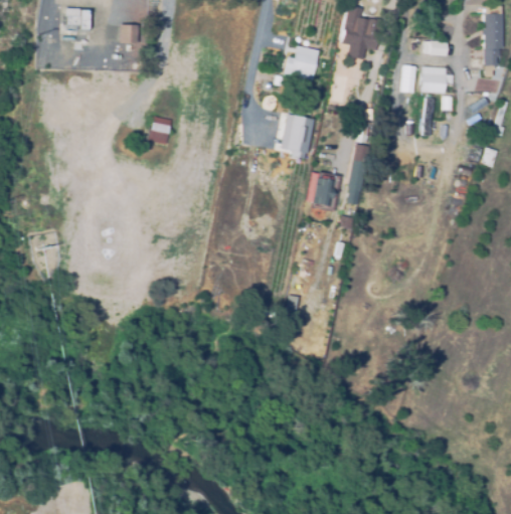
[(376,49),(344,43),(351,6),(363,8),(360,24),(367,25),(367,28),(380,31),(376,49)]
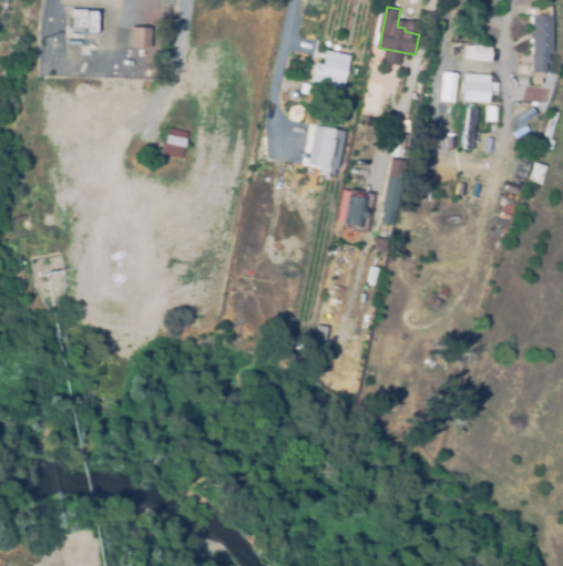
[(553,8),(554,53),(549,53),(550,62),(546,63),(546,73),(532,73),(532,9),(553,8)]
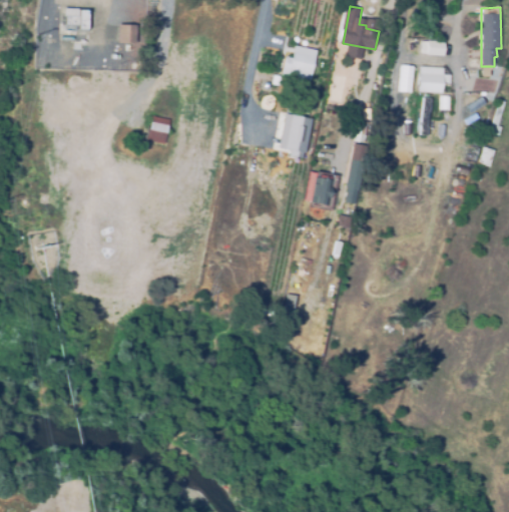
[(88,29),(81,29),(82,25),(68,23),(68,16),(66,16),(66,8),(89,10),(88,29)]
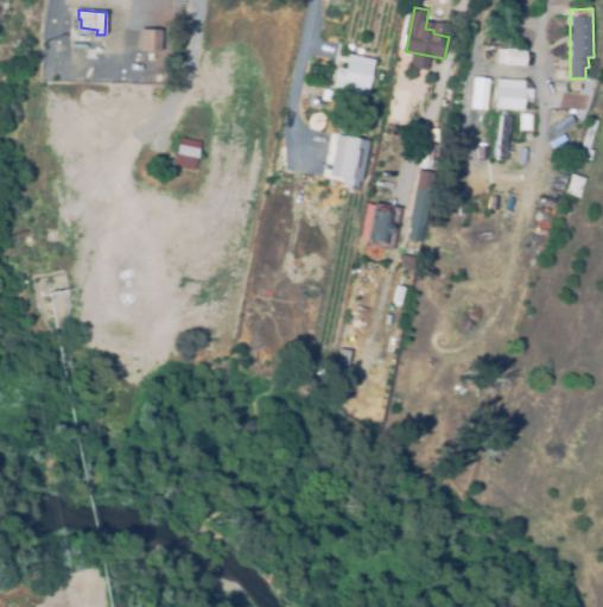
[(163,50),(141,50),(141,30),(163,30),(163,50)]
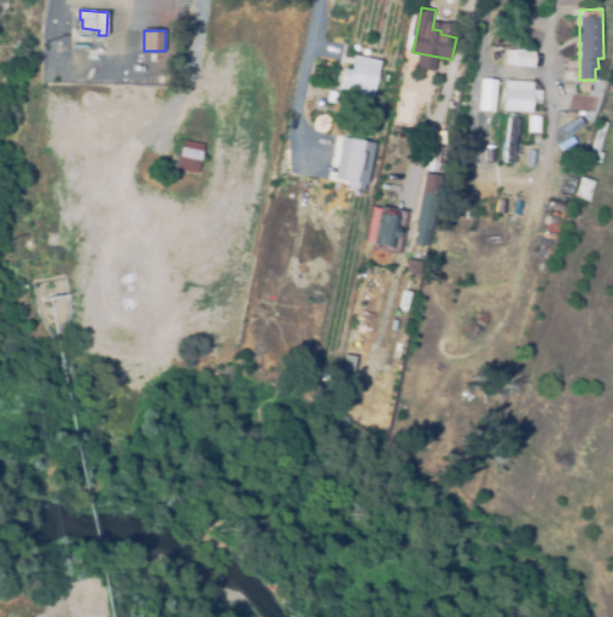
[(517,48),(536,50),(536,65),(515,64),(517,48)]
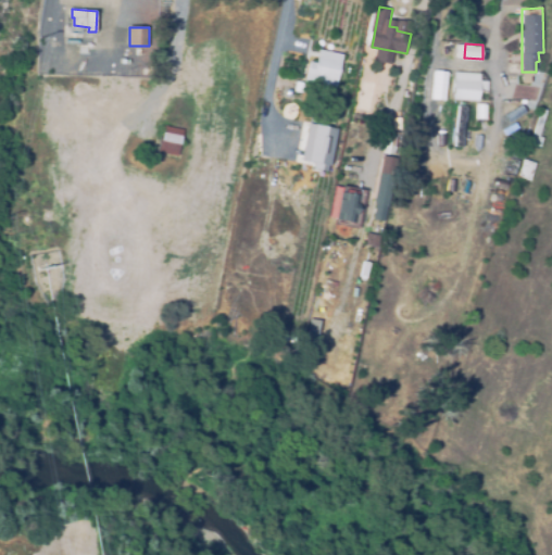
[(345,54),(338,84),(314,79),(308,78),(311,61),(317,63),(320,50),(345,54)]
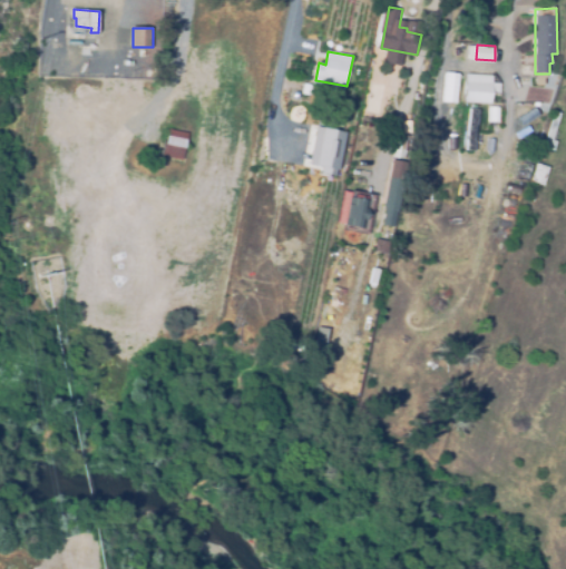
[(447,72),(460,74),(458,102),(445,101),(447,72)]
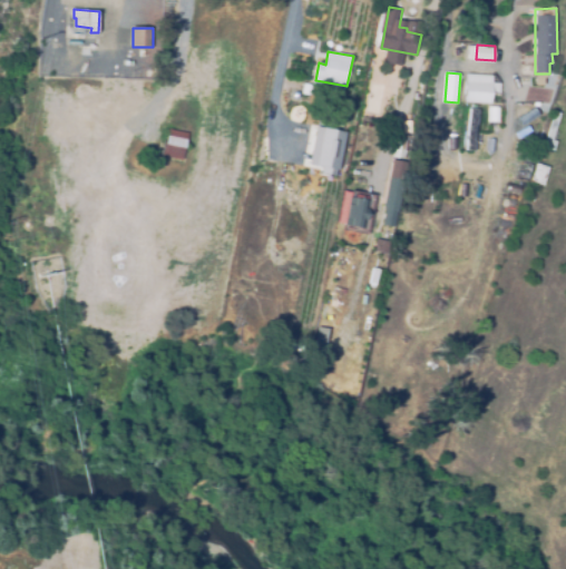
[(494,104),(469,104),(470,76),(495,77),(494,104)]
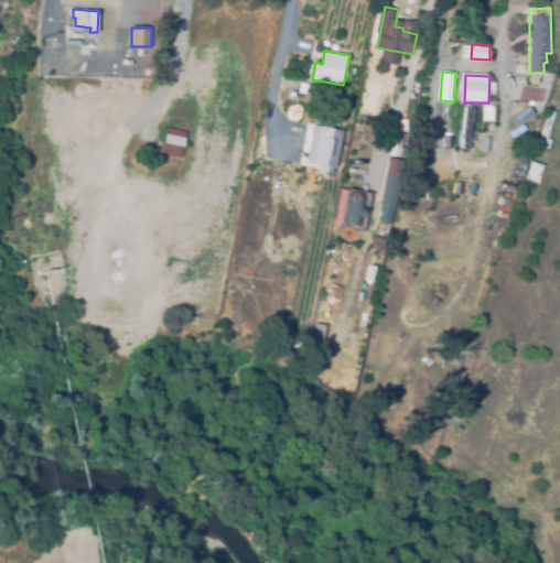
[(311,82),(310,93),(302,91),(303,80),(311,82)]
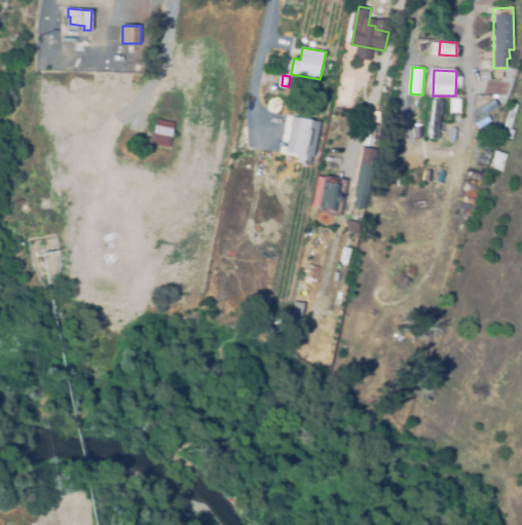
[(515,129),(513,138),(504,136),(521,78),(521,94),(511,128),(515,129)]
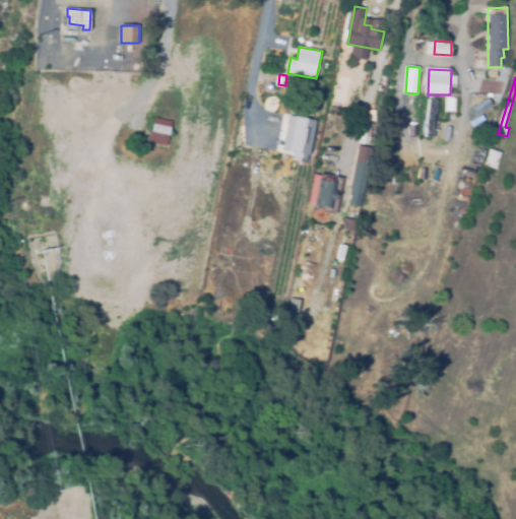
[(495,103),(479,113),(474,106),(490,95),(495,103)]
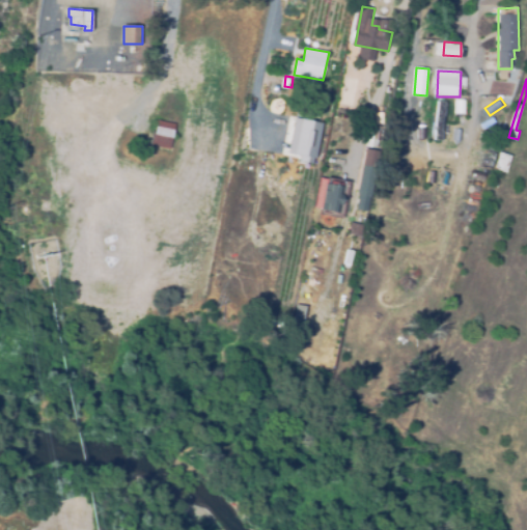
[(445,141),(437,140),(441,101),(449,102),(445,141)]
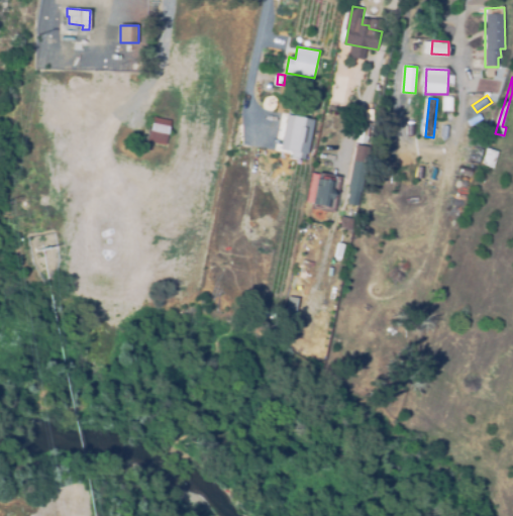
[(278,149),(292,151),(292,156),(308,159),(315,118),(285,112),(278,149)]
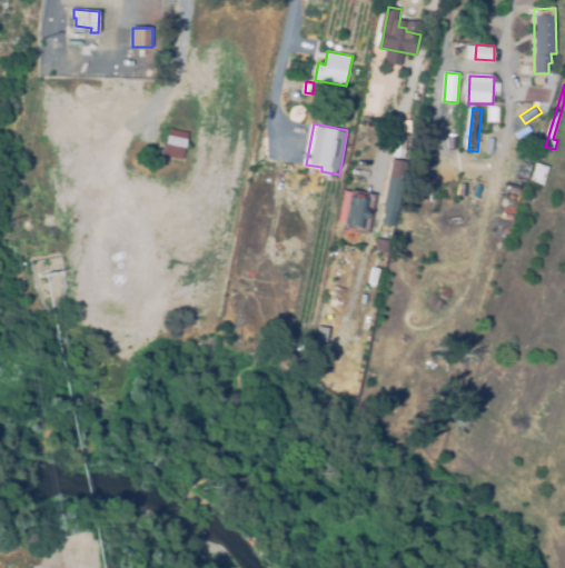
[(185,159),(166,156),(170,129),(190,132),(185,159)]
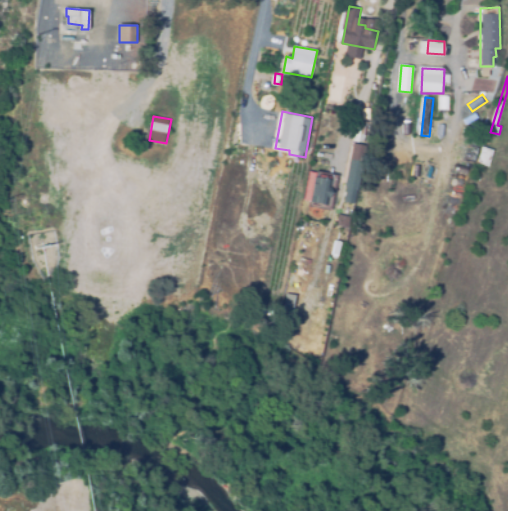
[(356,123),(366,125),(364,143),(353,141),(356,123)]
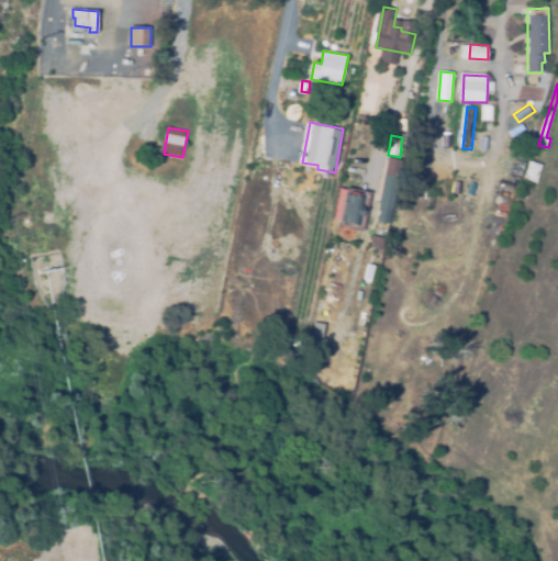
[(523,178),(514,176),(513,178),(504,176),(506,165),(514,167),(517,156),(528,158),(523,178)]
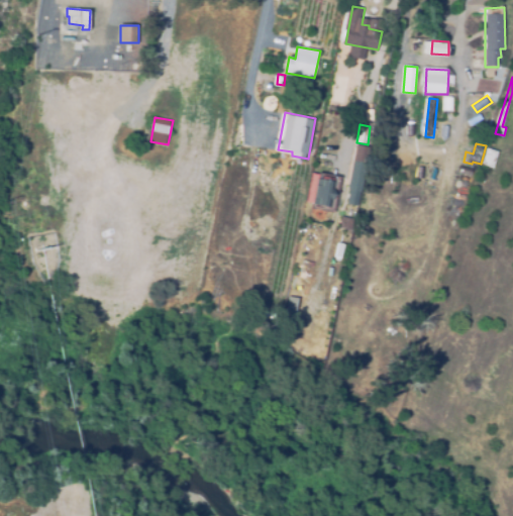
[(356,145),(367,147),(364,164),(353,161),(356,145)]
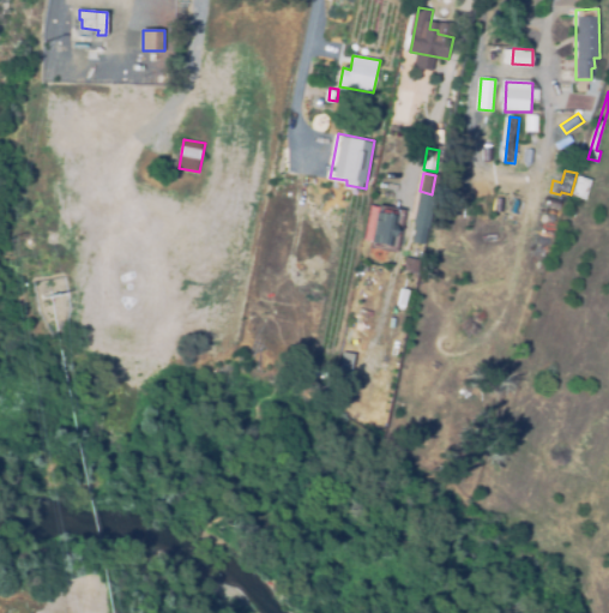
[(588,200),(578,197),(588,173),(597,176),(588,200)]
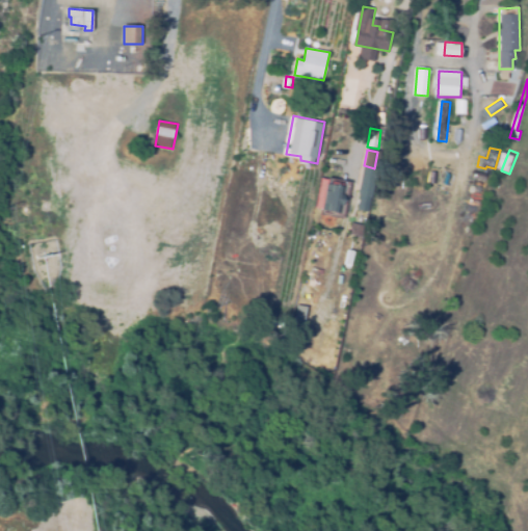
[(370,169),(377,170),(375,181),(369,180),(370,169)]
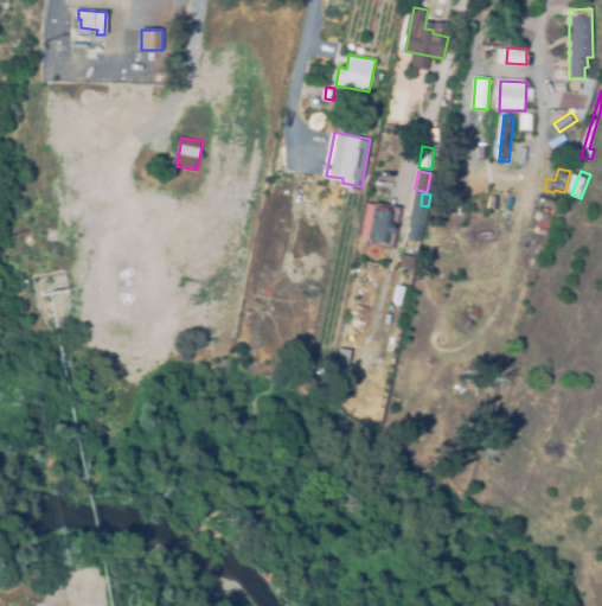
[(394,211),(392,222),(395,222),(394,229),(390,229),(389,240),(370,237),(370,234),(363,233),(367,202),(377,203),(375,215),(378,215),(379,209),(394,211)]
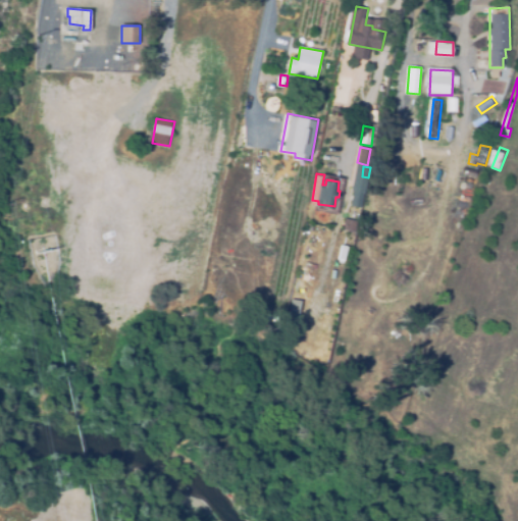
[(358,218),(356,230),(344,228),(347,216),(358,218)]
